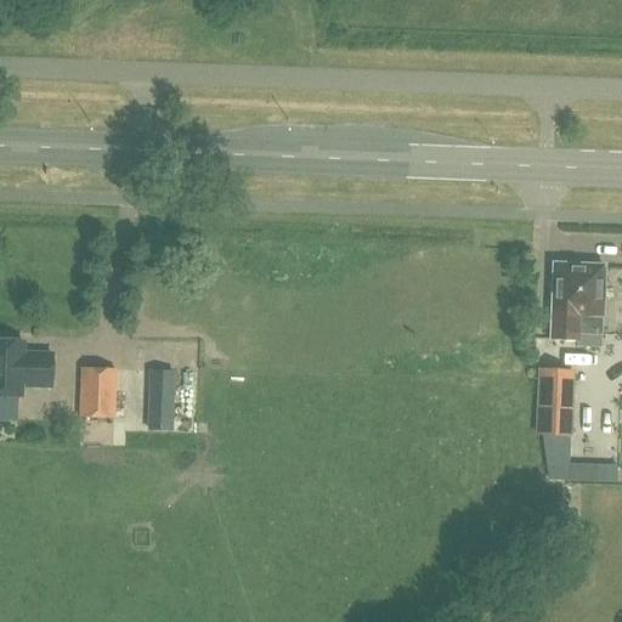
[(603,318),(604,266),(554,265),(552,340),(577,341),(577,333),(600,334),(600,318),(603,318)]
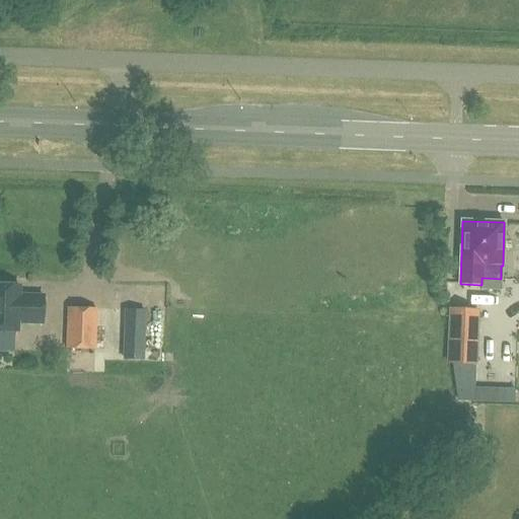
[(39,322),(40,294),(13,293),(13,285),(0,284),(0,327),(12,328),(12,321),(39,322)]
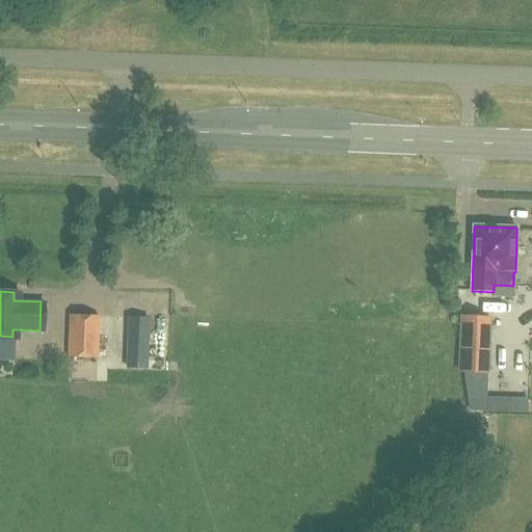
[(489,374),(491,316),(460,315),(458,372),(489,374)]
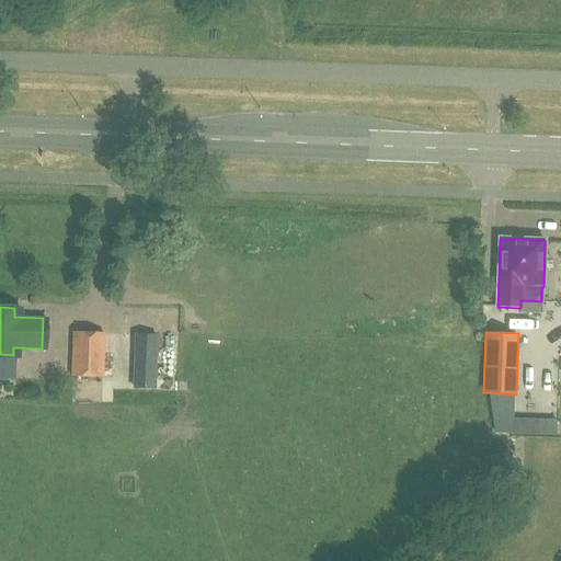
[(72,333),(72,376),(103,377),(104,334),(72,333)]
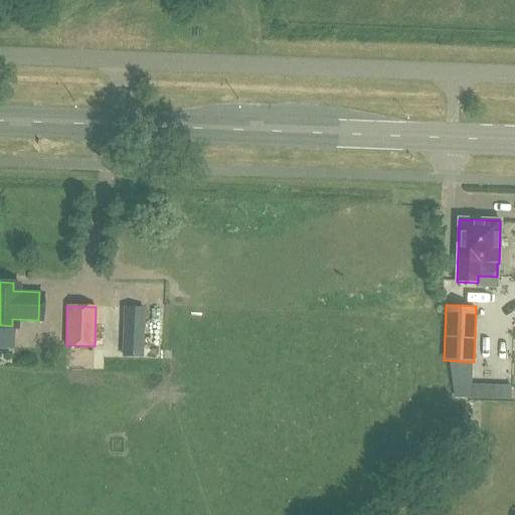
[(145,318),(126,318),(125,331),(145,331),(145,318)]
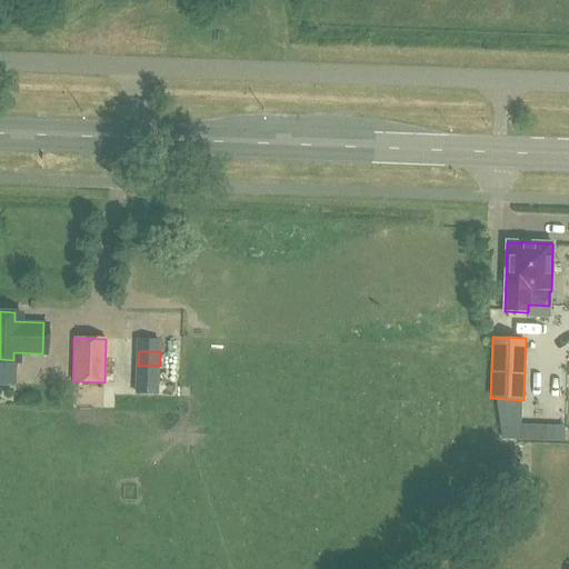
[(0,406),(26,406),(26,385),(0,385),(0,406)]
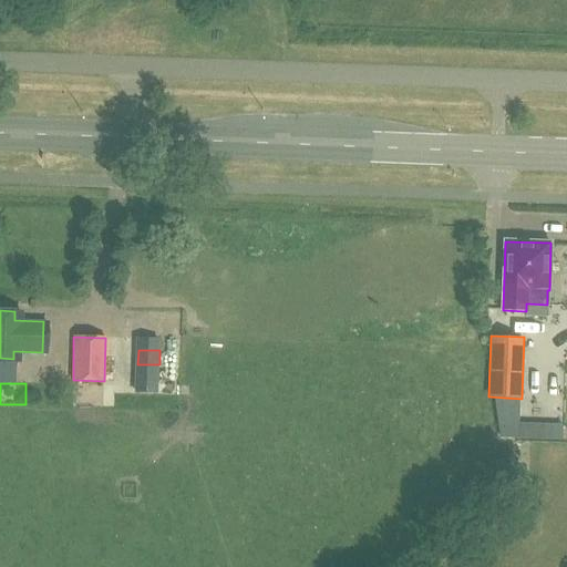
[(540,425),(517,424),(516,441),(539,442),(540,425)]
